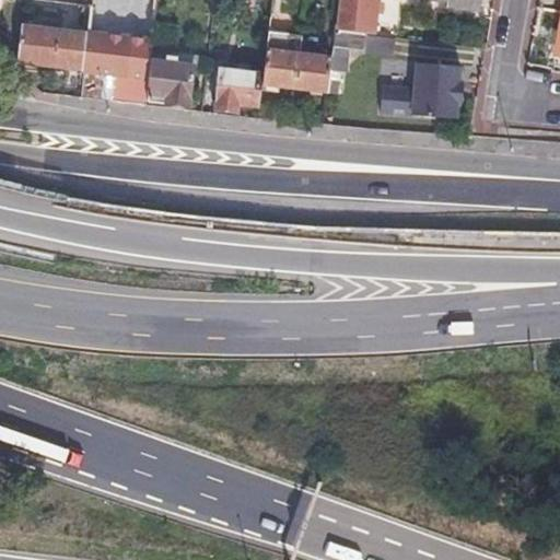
[(361,34),(373,36),(377,0),(338,0),(335,31),(361,34)]
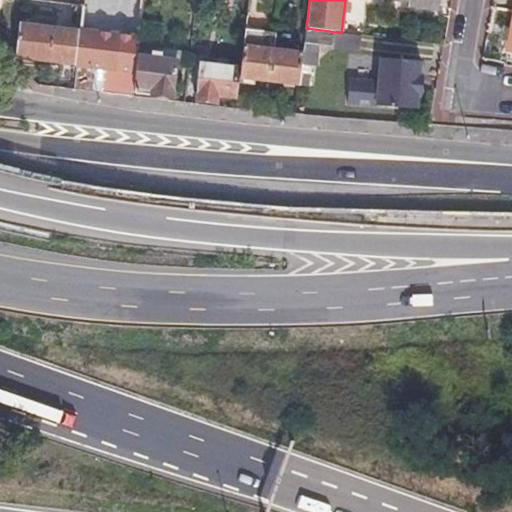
[(438,9),(439,0),(385,0),(409,3),(408,6),(438,9)]
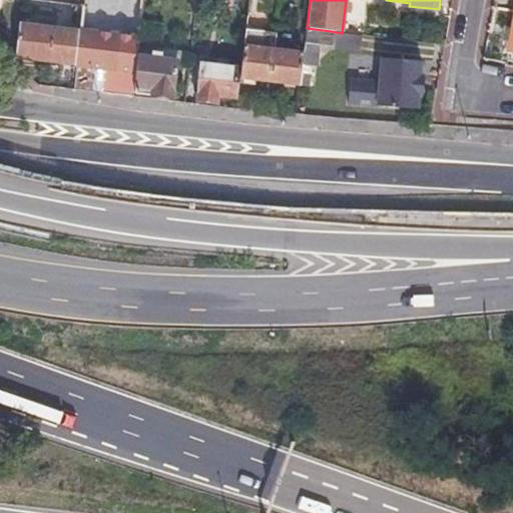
[(75,64),(74,66),(114,71),(121,13),(81,8),(79,30),(75,64)]
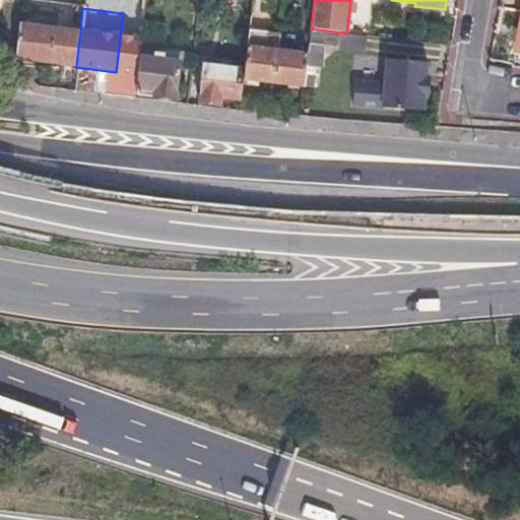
[(15,58),(76,65),(80,30),(19,22),(15,58)]
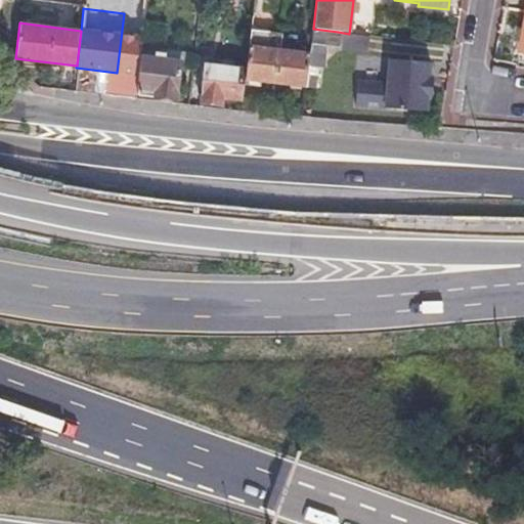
[(310,54),(307,87),(314,88),(319,46),(336,47),(338,32),(313,29),(310,54)]
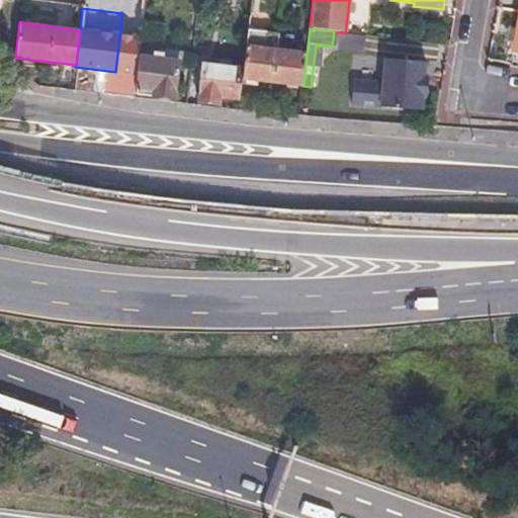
[(243,79),(273,83),(277,50),(279,36),(279,33),(249,29),(247,47),(245,58),(244,69),(243,79)]
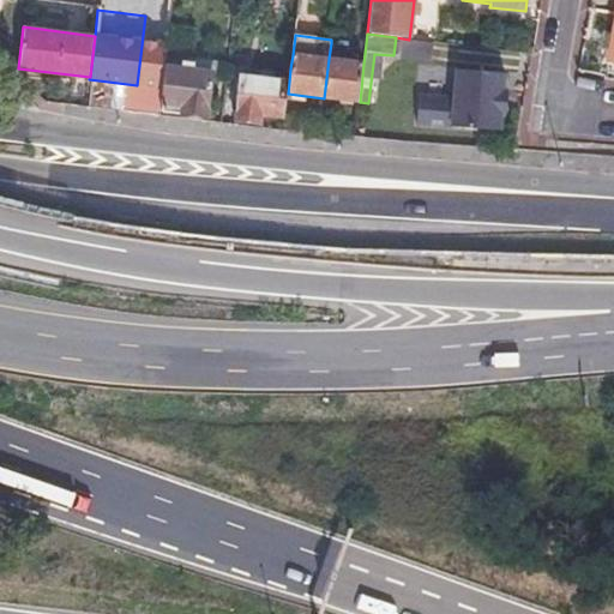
[(324,98),(360,102),(363,64),(335,60),(329,59),(324,98)]
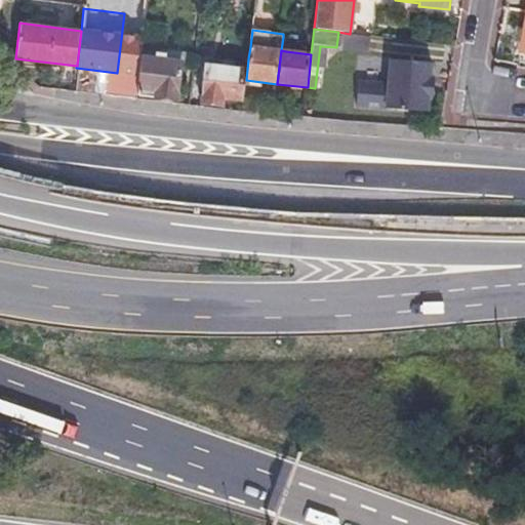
[(244,69),(247,70),(248,58),(236,56),(235,62),(234,68),(244,69)]
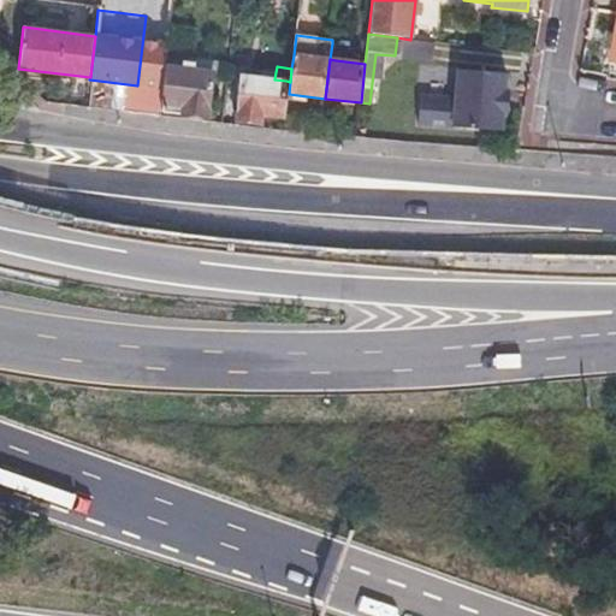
[(208,119),(213,73),(169,67),(163,113),(208,119)]
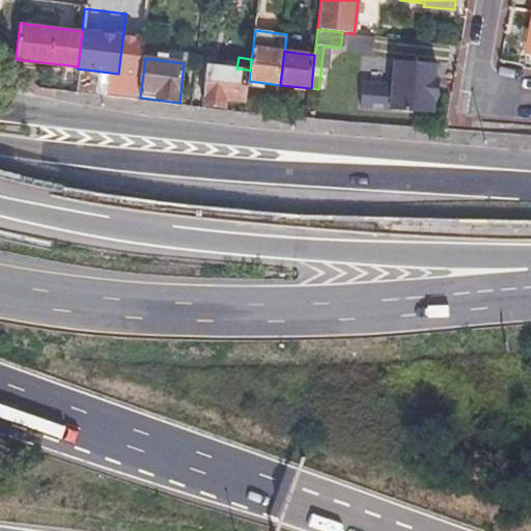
[(225,67),(208,65),(203,105),(225,108),(226,100),(243,102),(247,70),(236,68),(238,62),(226,61),(225,67)]
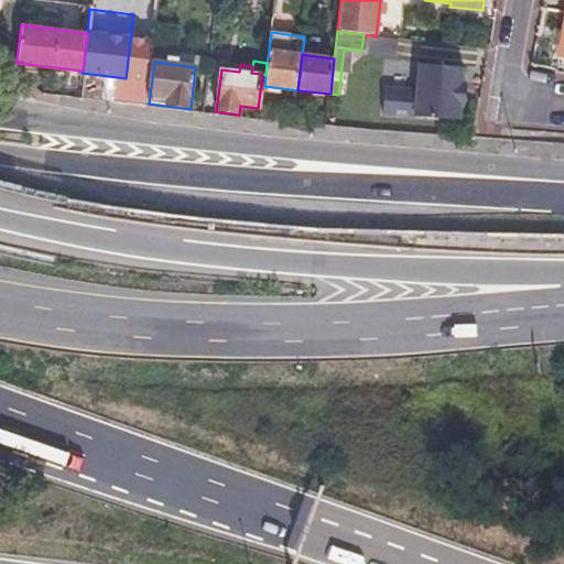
[(420,91),(387,88),(383,115),(459,121),(462,105),(466,106),(468,85),(465,85),(466,68),(422,65),(420,91)]
